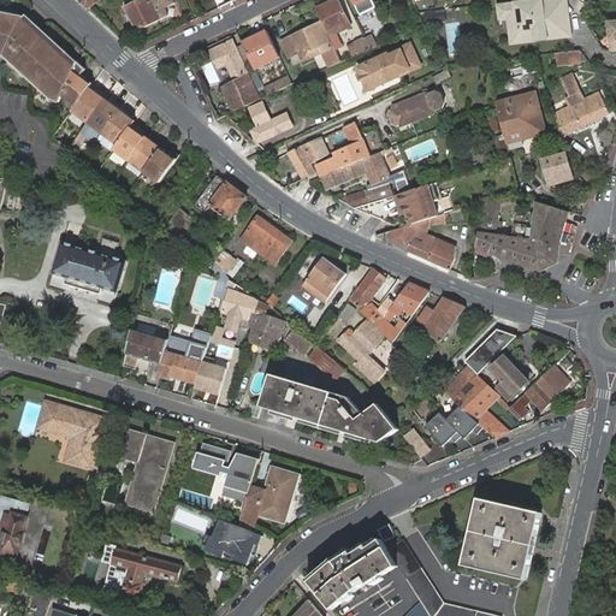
[(138,0),(125,7),(137,30),(170,15),(166,7),(176,3),(175,0),(138,0)]
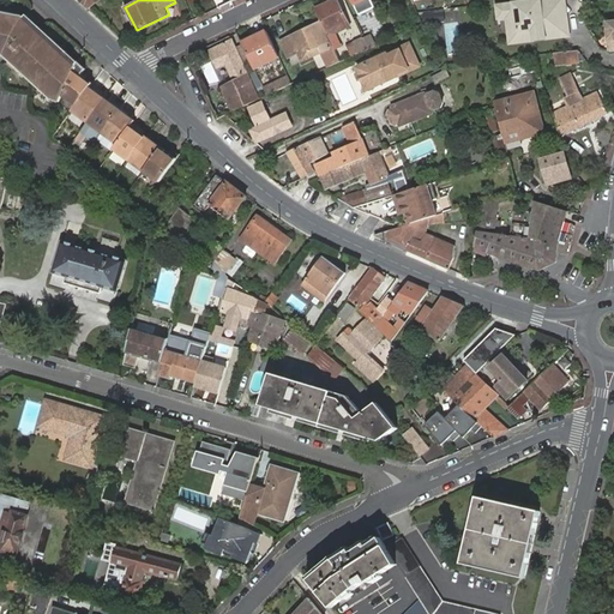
[(333,44),(336,48),(342,46),(337,34),(350,28),(338,0),(335,0),(315,8),(333,44)]
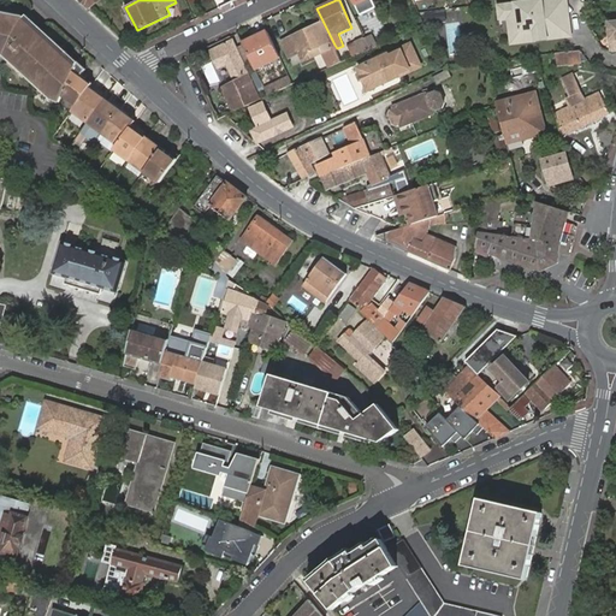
[(561,0),(544,0),(499,6),(502,18),(509,18),(511,33),(520,31),(521,43),(539,40),(538,33),(548,31),(548,35),(573,31),(570,15),(564,16),(561,0)]
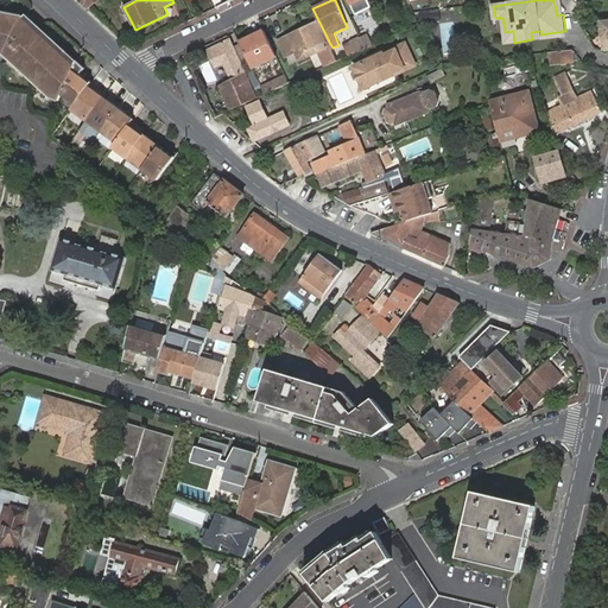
[(407,30),(418,24),(407,2),(397,7),(407,30)]
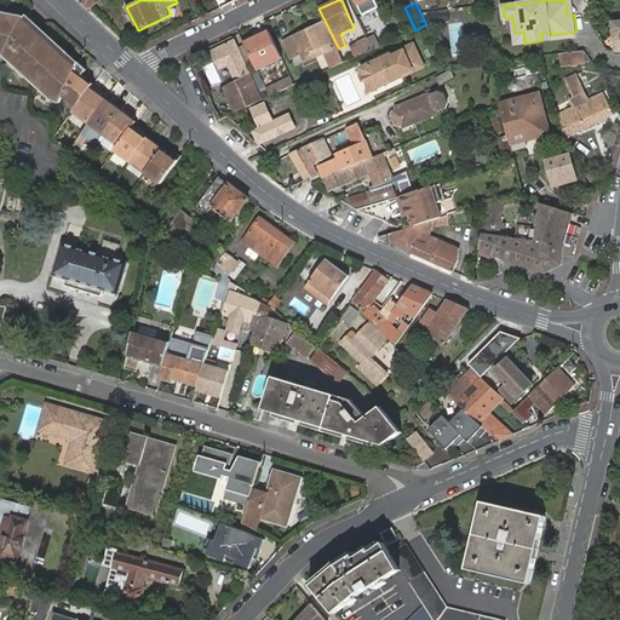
[(0,55),(4,56),(10,62),(23,73),(38,86),(50,97),(51,98),(61,104),(63,97),(73,75),(78,67),(64,55),(38,30),(24,18),(23,17),(0,12),(0,55)]
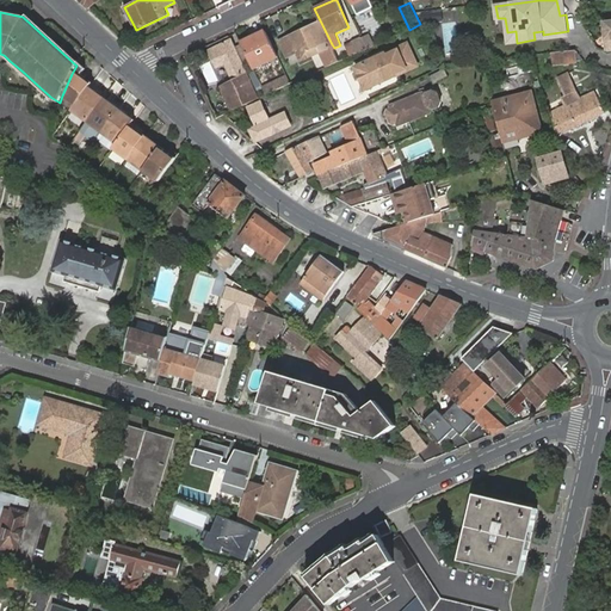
[(442,13),(432,14),(433,24),(443,23),(442,13)]
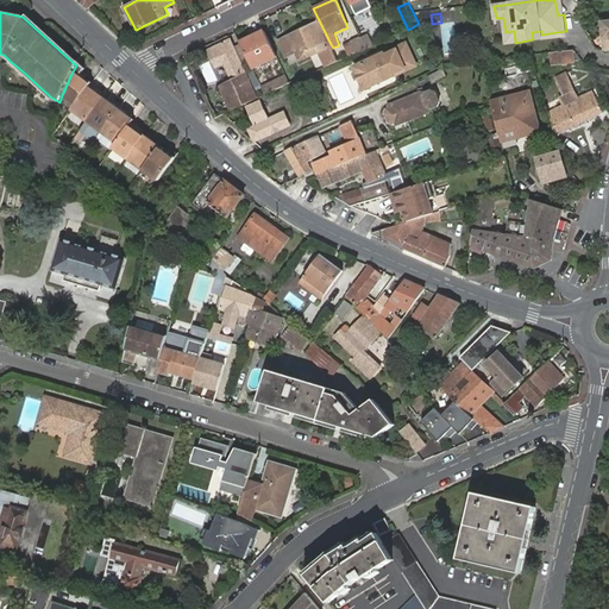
[(27,14),(24,18),(37,30),(41,26),(27,14)]
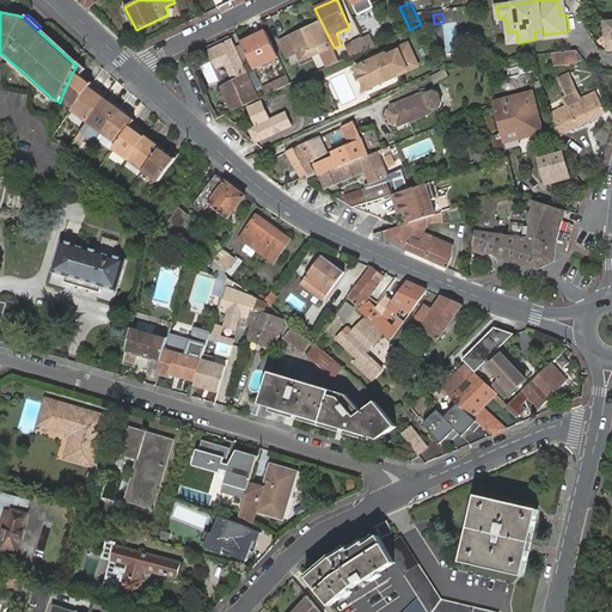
[(433,14),(424,16),(426,25),(434,24),(433,14)]
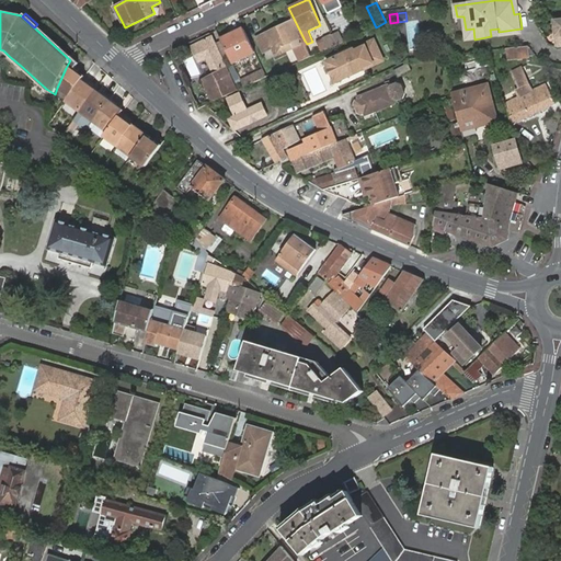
[(293,21),(282,26),(284,33),(296,26),(293,21)]
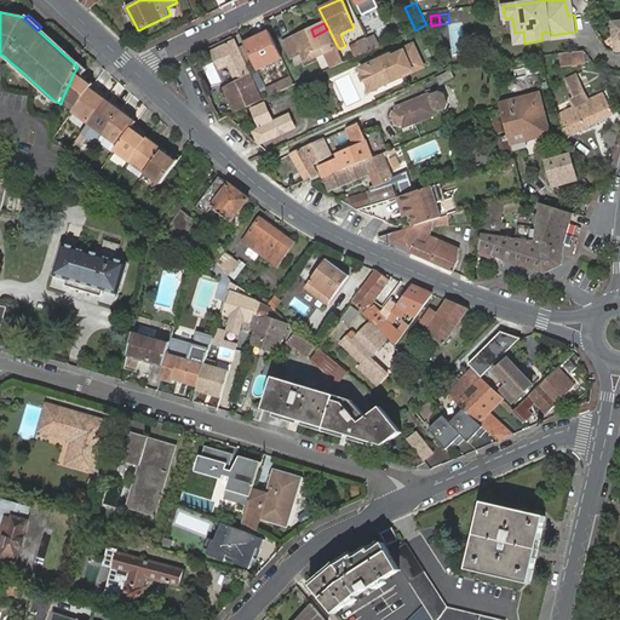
[(64,55),(68,51),(41,27),(38,30),(64,55)]
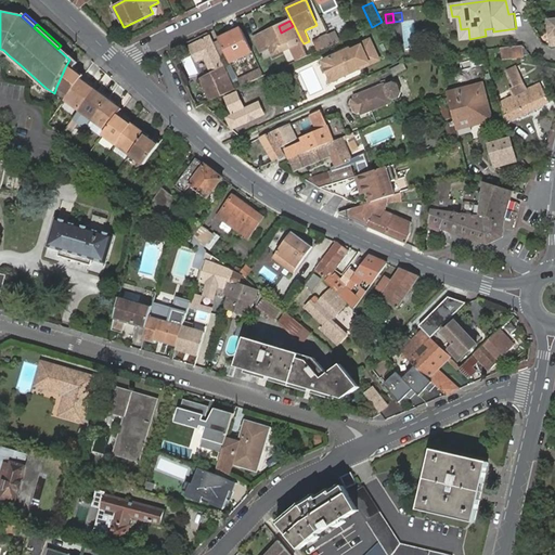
[(281,33),(279,26),(255,37),(261,52),(271,47),(275,54),(291,47),(297,61),(309,55),(304,43),(301,40),(299,41),(293,26),(281,33)]
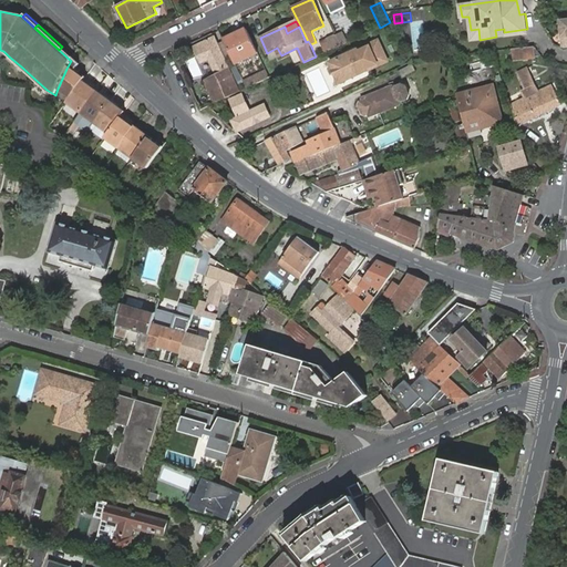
[(247,29),(225,40),(237,64),(259,53),(247,29)]
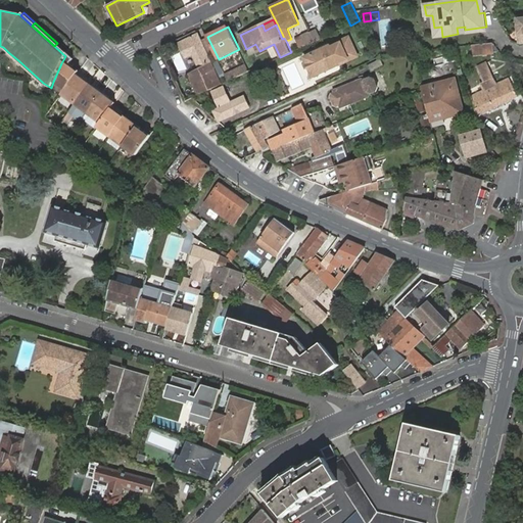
[(441,27),(434,28),(435,37),(442,37),(441,27)]
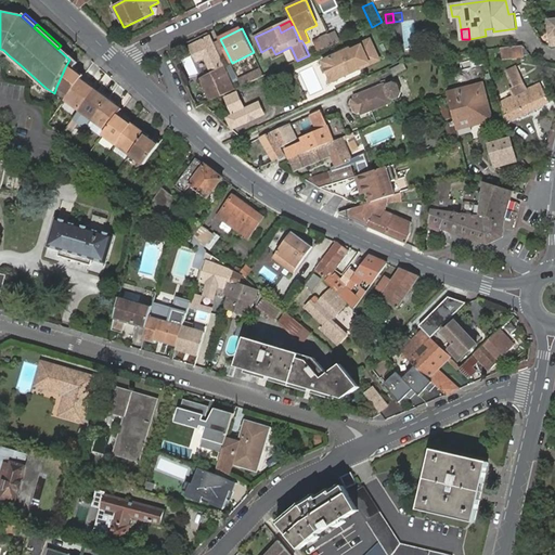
[(334,44),(337,43),(341,41),(336,31),(330,35),(334,44)]
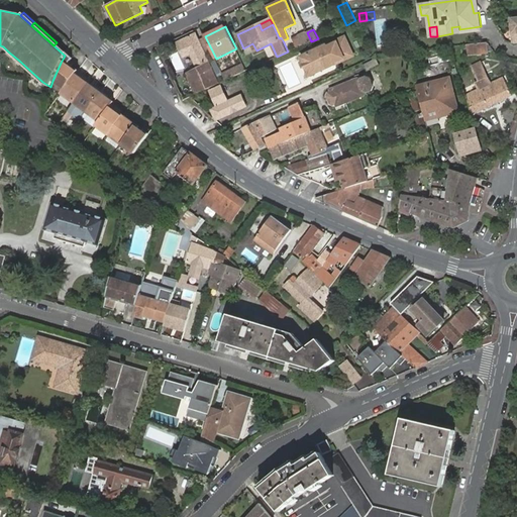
[(299,35),(303,44),(311,41),(307,32),(299,35)]
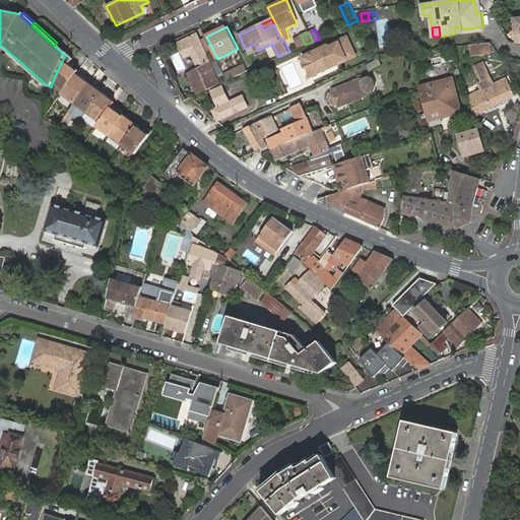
[(199,93),(221,83),(198,35),(179,43),(185,57),(193,53),(200,68),(190,73),(199,93)]
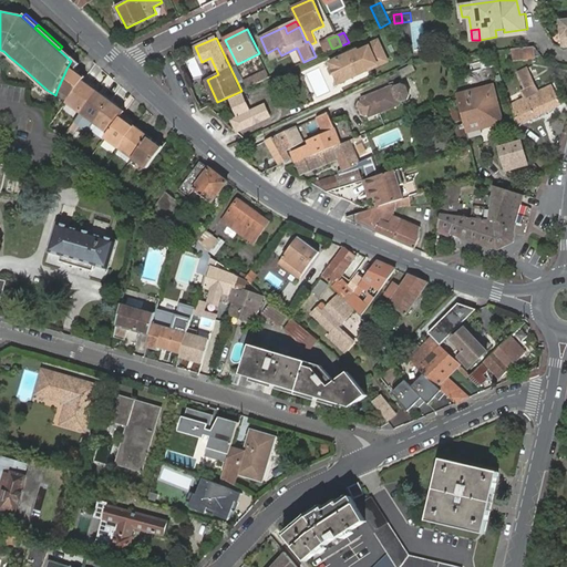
[(323,41),(327,52),(332,49),(328,39),(323,41)]
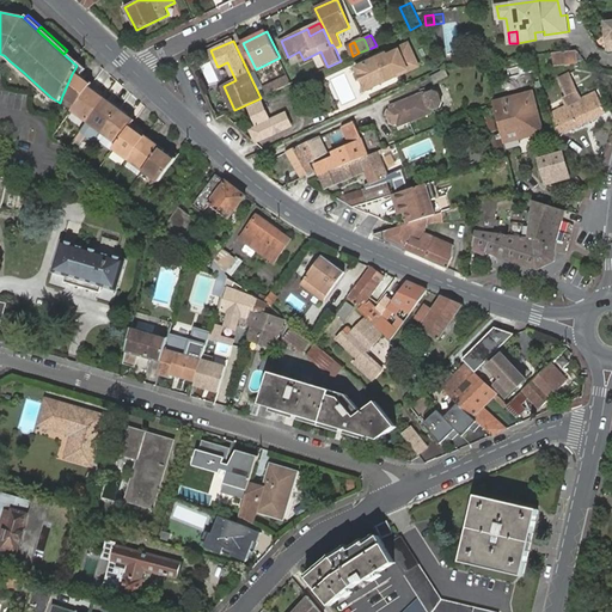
[(409,44),(357,68),(362,79),(414,56),(409,44)]
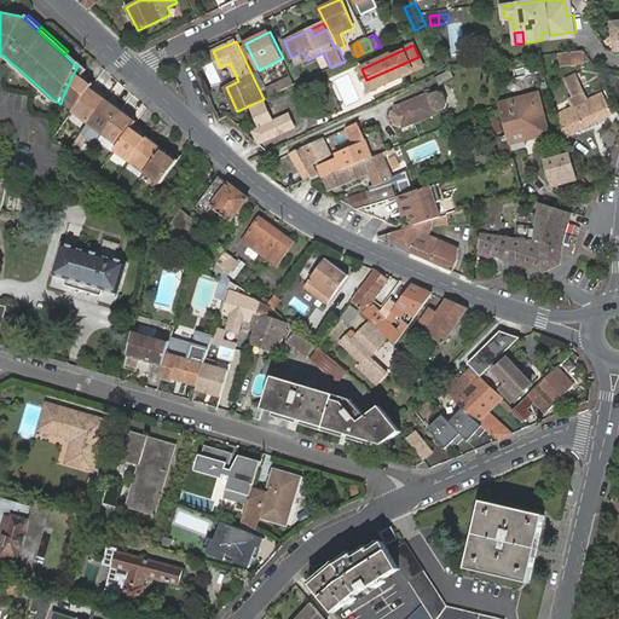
[(372,50),(363,53),(366,61),(379,55),(376,48),(372,50)]
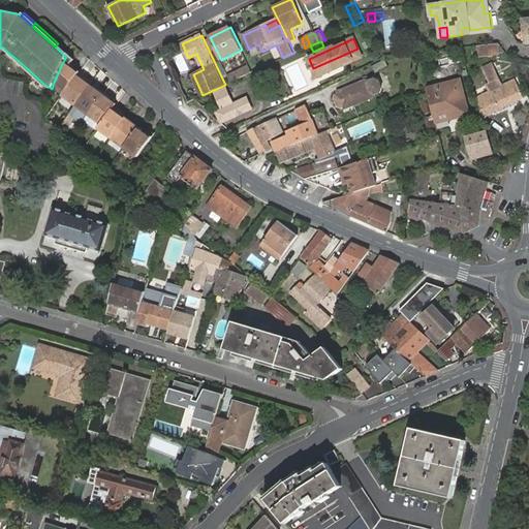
[(68,53),(58,43),(55,47),(66,57),(68,53)]
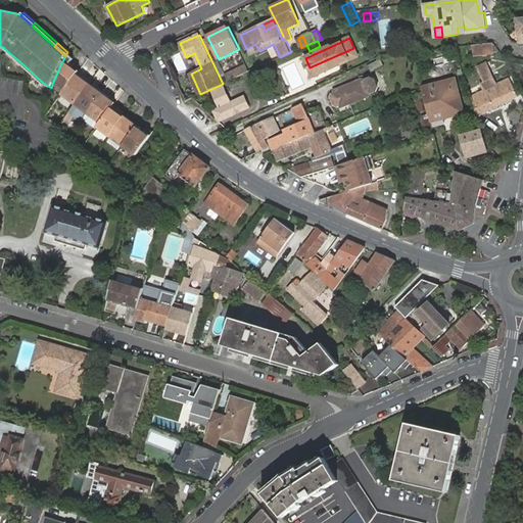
[(492,43),(474,45),(475,54),(484,53),(484,56),(488,55),(488,52),(493,52),(492,43)]
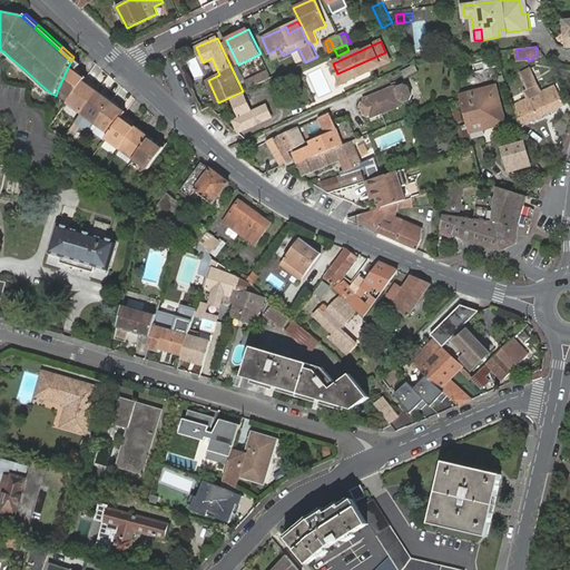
[(390,61),(385,52),(337,74),(342,84),(390,61)]
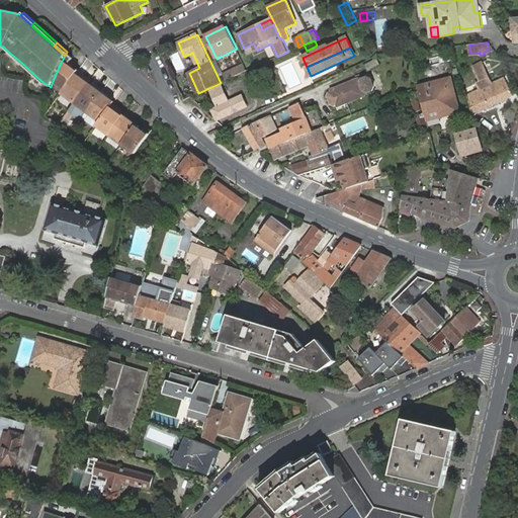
[(16,64),(19,61),(8,52),(6,55),(16,64)]
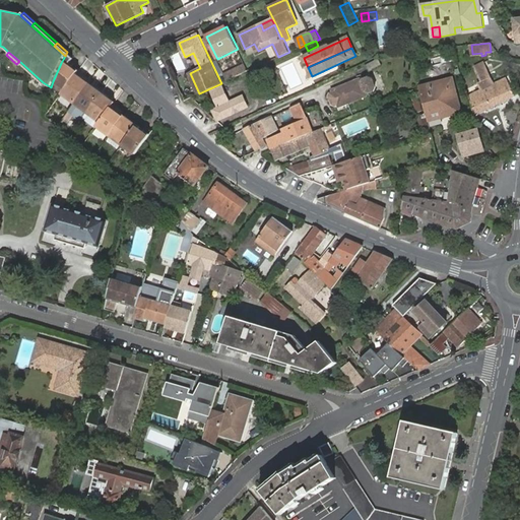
[(73,58),(67,52),(65,56),(61,63),(53,81),(64,90),(76,73),(79,70),(70,62),(73,58)]
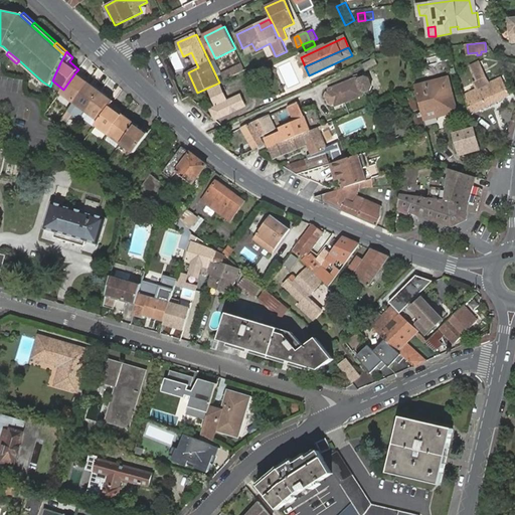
[(480,94),(466,100),(471,115),(510,96),(502,78),(491,83),(487,77),(480,61),(471,66),(477,79),(474,81),(480,94)]
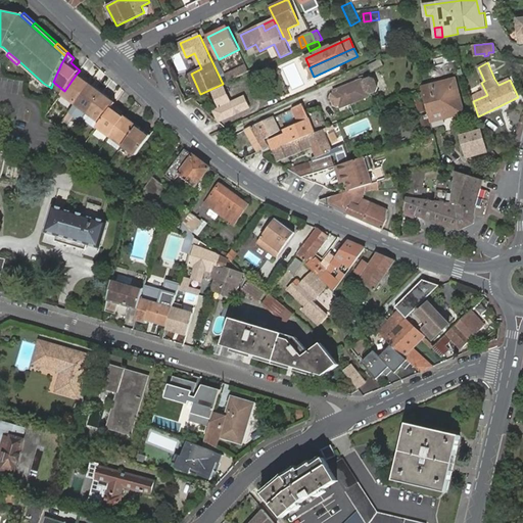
[(247,64),(227,75),(229,81),(250,70),(247,64)]
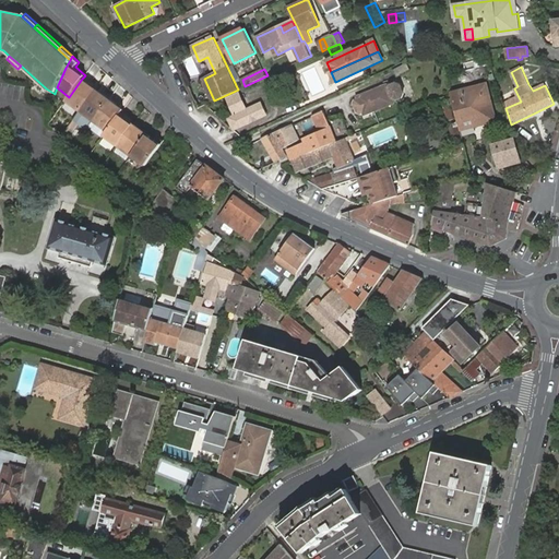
[(42,92),(45,87),(34,78),(31,81),(42,92)]
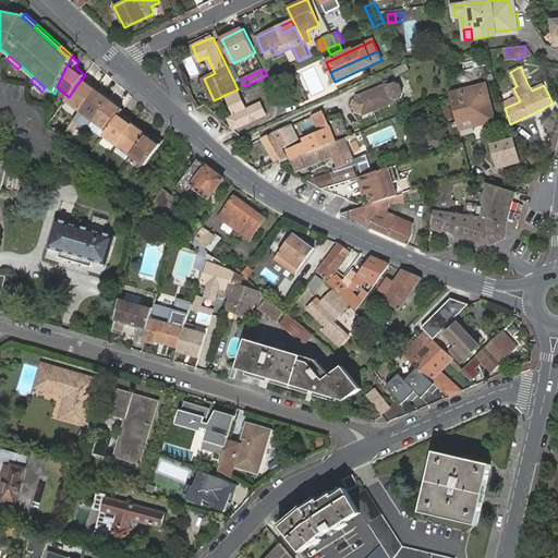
[(77,110),(79,112),(96,89),(82,79),(69,97),(65,101),(68,104),(77,110)]
